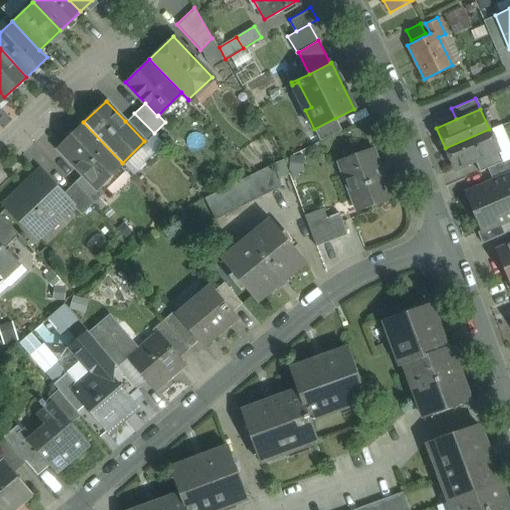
[(154,133),(134,113),(125,121),(144,141),(154,133)]
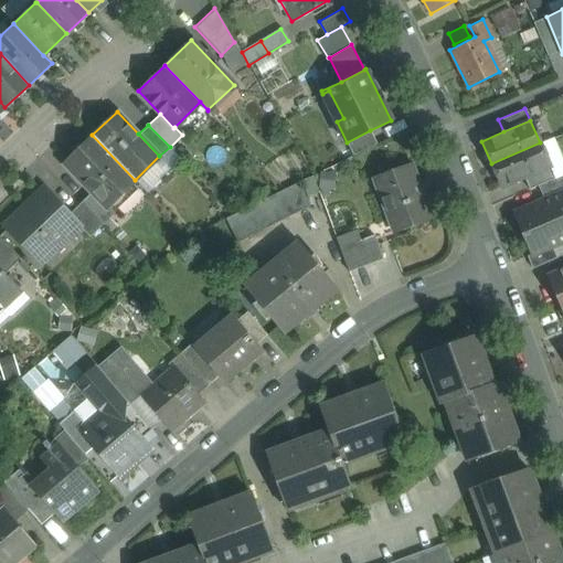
[(370,130),(347,142),(352,155),(376,142),(370,130)]
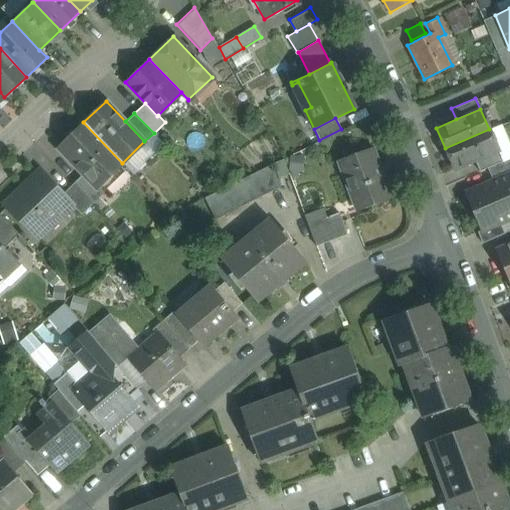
[(122,163),(83,122),(58,147),(83,174),(96,187),(97,186),(122,163)]
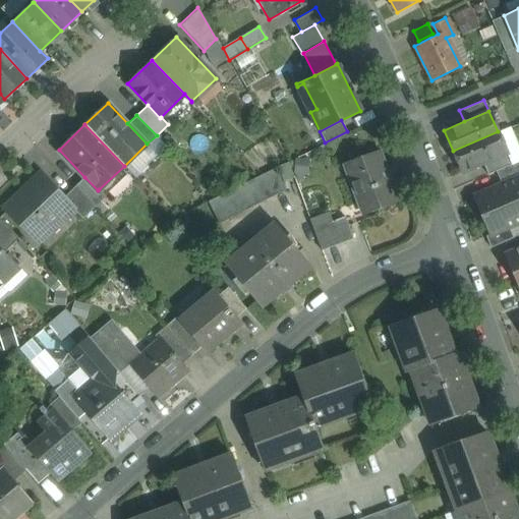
[(498,131),(453,151),(461,171),(481,163),(506,152),(498,131)]
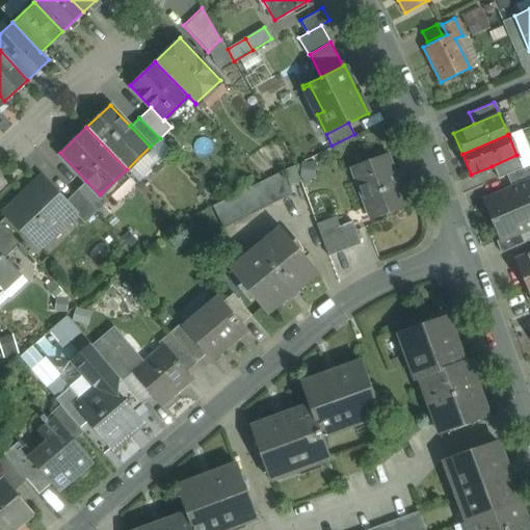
[(386,153),(350,165),(370,218),(405,206),(386,153)]
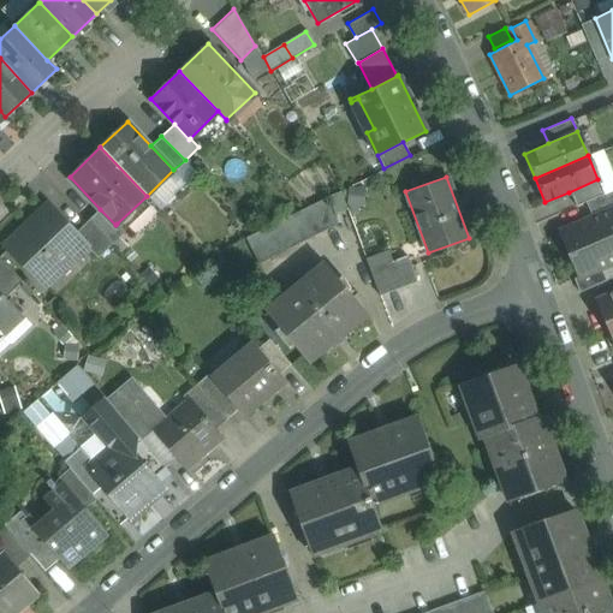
[(597,179),(569,192),(575,206),(584,201),(603,192),(597,179)]
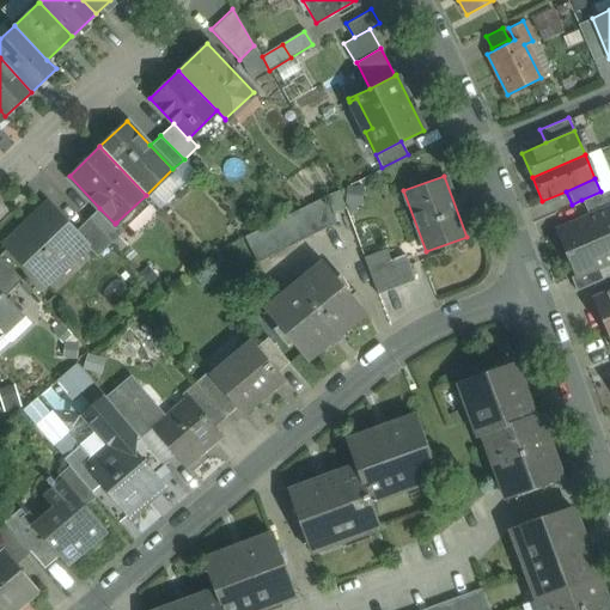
[(609,187),(601,191),(581,200),(589,217),(609,206),(609,187)]
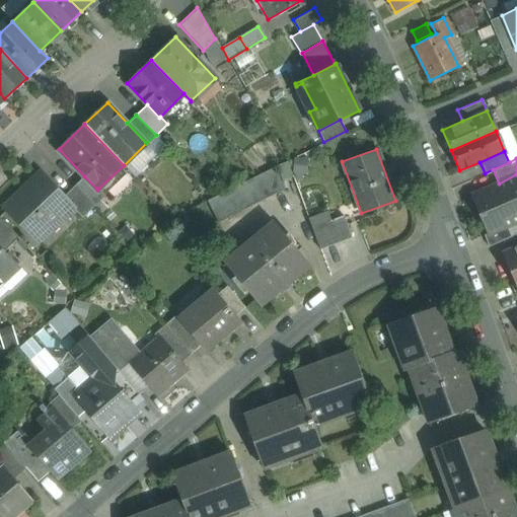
[(286,160),(276,164),(282,179),(292,175),(286,160)]
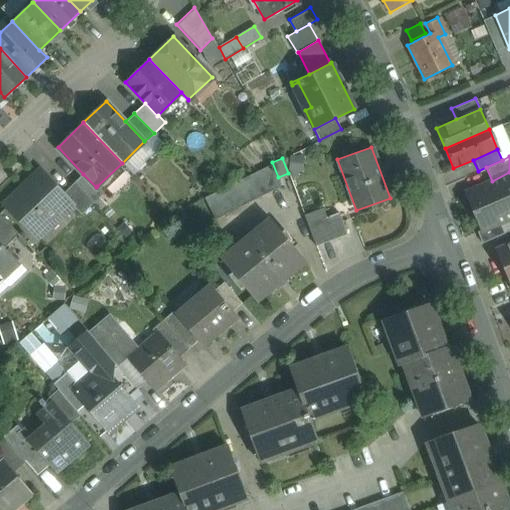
[(271,163),(204,197),(214,219),(280,186),(271,163)]
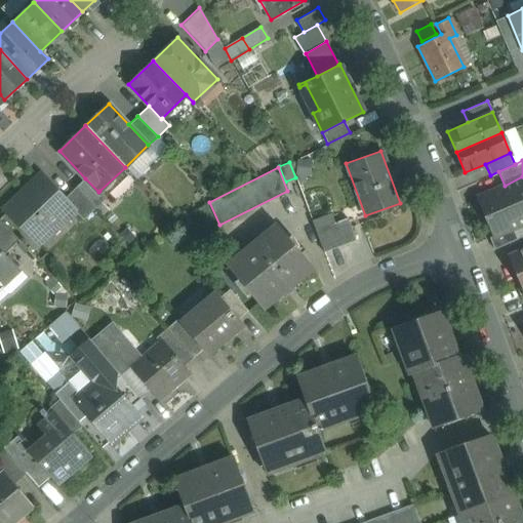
[(41,174),(5,208),(37,242),(72,209),(73,208),(64,199),(41,174)]
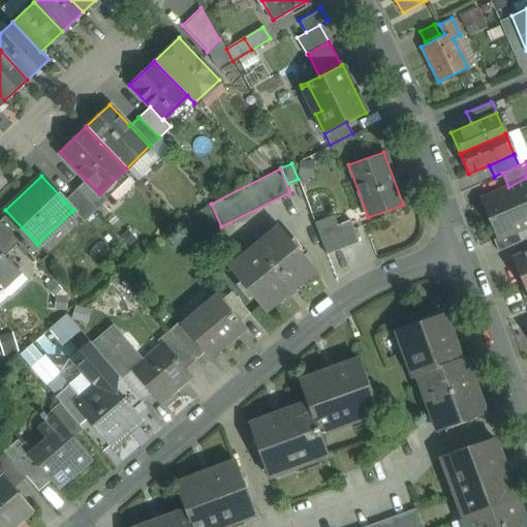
[(526,178),(508,187),(481,198),(497,237),(516,228),(526,223),(526,178)]
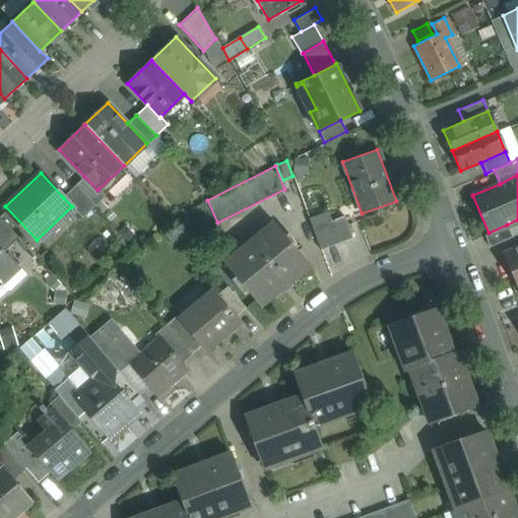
[(99,189),(98,190),(84,177),(75,185),(94,205),(105,196),(99,189)]
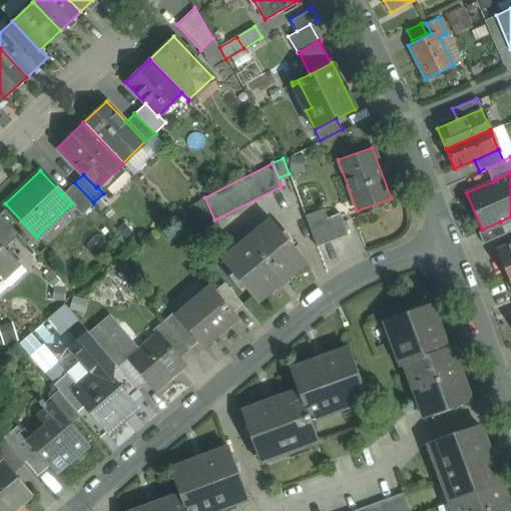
[(93,202),(74,182),(62,194),(71,203),(70,204),(80,215),(93,202)]
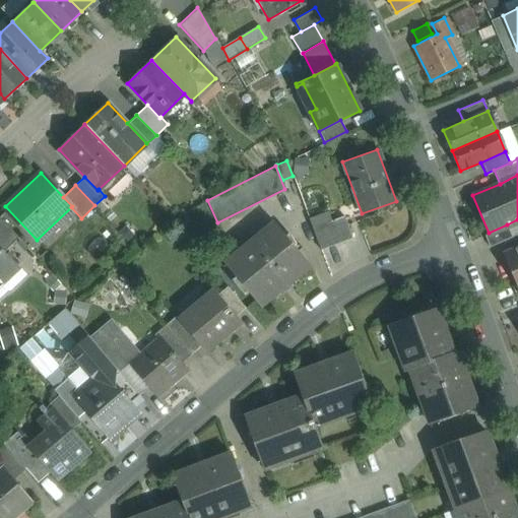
[(330,220),(327,211),(308,218),(320,250),(351,238),(343,215),(330,220)]
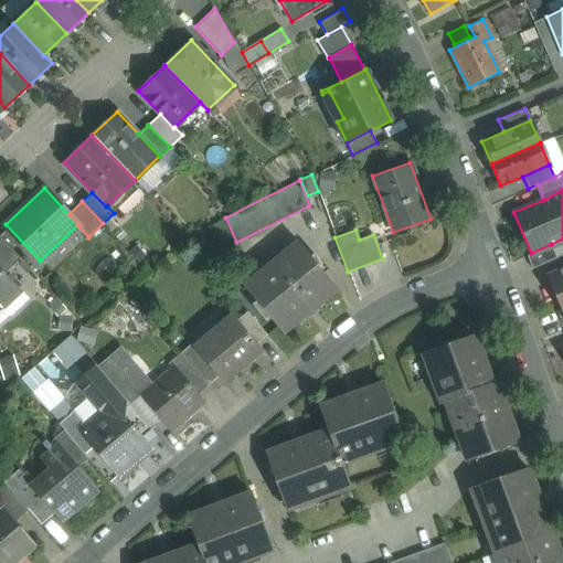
[(19,257),(0,236),(0,272),(2,274),(19,257)]
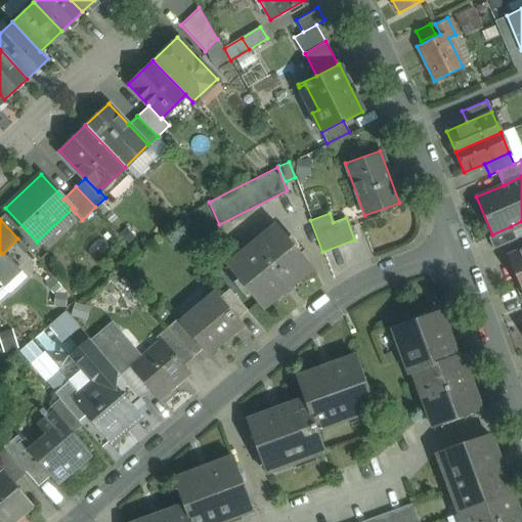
[(275,222),(225,264),(262,308),(312,266),(275,222)]
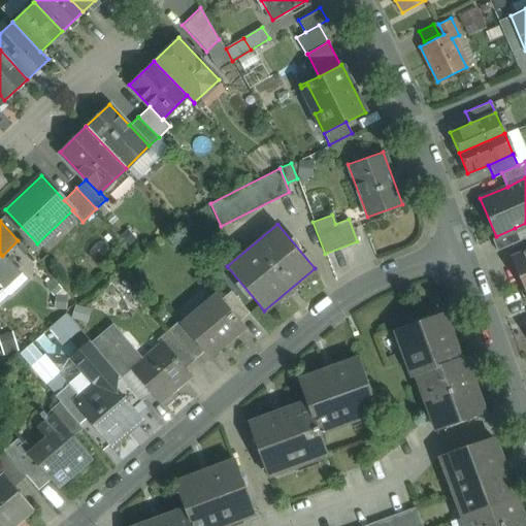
[(496,236),(491,238),(496,250),(520,239),(515,228),(496,236)]
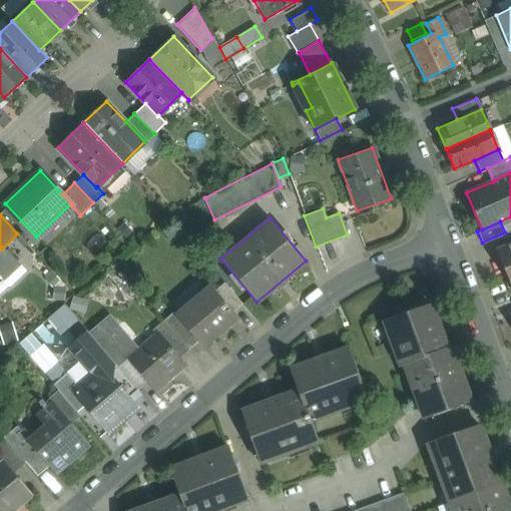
[(0,278),(16,264),(2,248),(0,246),(0,278)]
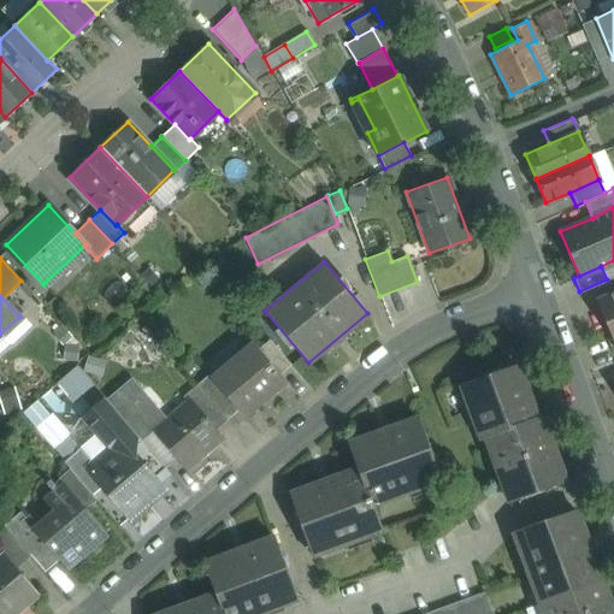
[(613,296),(597,305),(613,343),(613,296)]
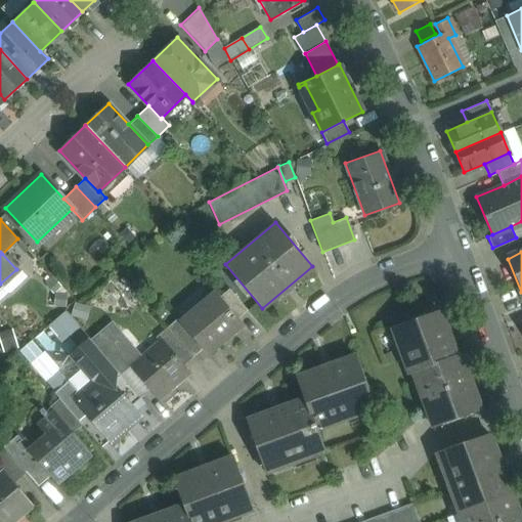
[(246,309),(227,287),(218,295),(236,317),(246,309)]
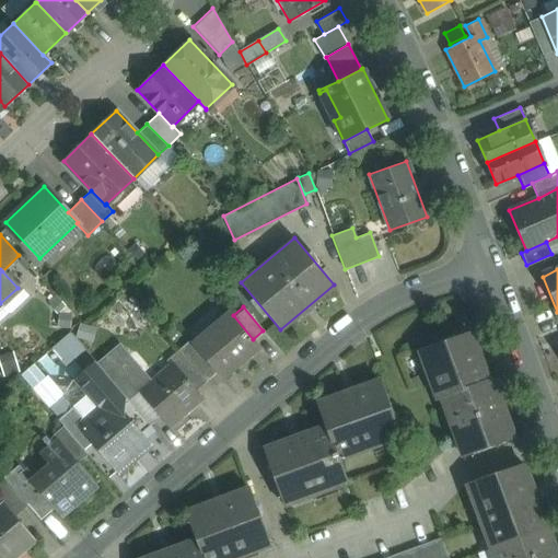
[(192,343),(190,343),(216,372),(221,379),(258,346),(253,339),(233,315),(229,311),(192,343)]
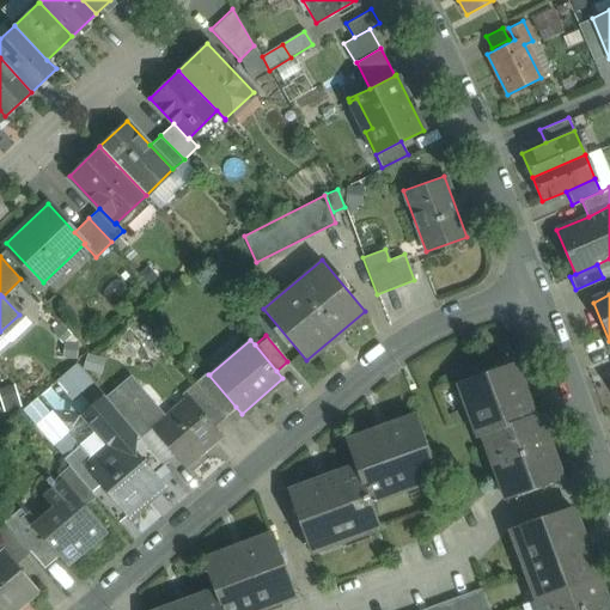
[(75,361),(58,377),(72,395),(91,379),(75,361)]
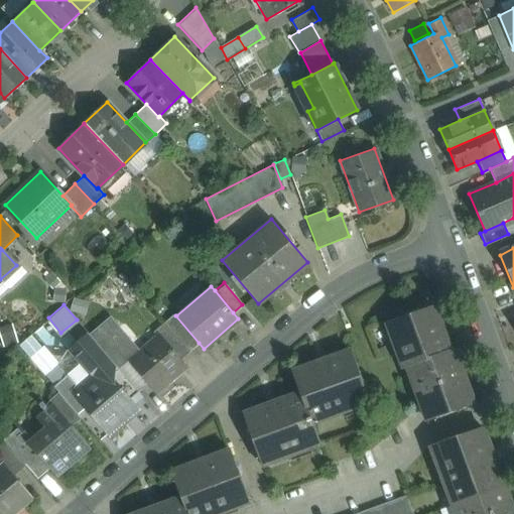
[(432,305),(386,323),(403,369),(408,368),(427,421),(473,404),(453,349),(448,350),(432,305)]
